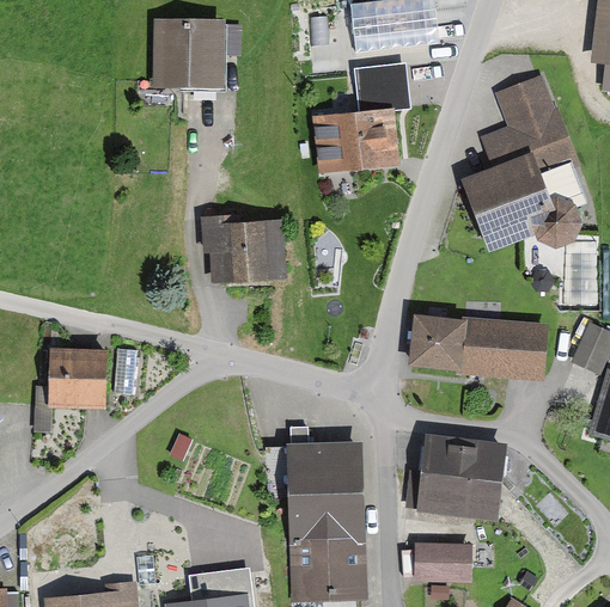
[(370,0),(349,2),(355,50),(439,41),(434,0),(370,0)]
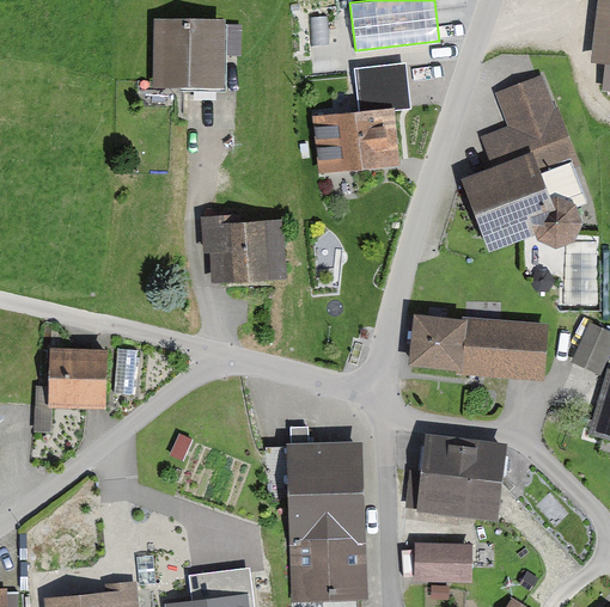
[(597,0),(590,62),(601,63),(598,90),(609,91),(609,0),(597,0)]
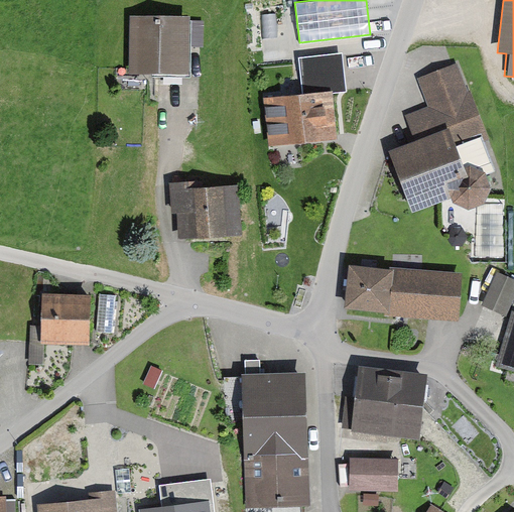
[(189,18),(131,16),(130,72),(188,74),(188,45),(189,18)]
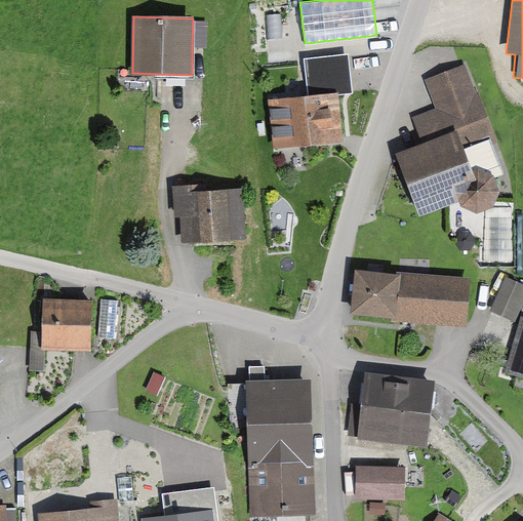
[(206,18),(193,18),(192,46),(205,46),(206,18)]
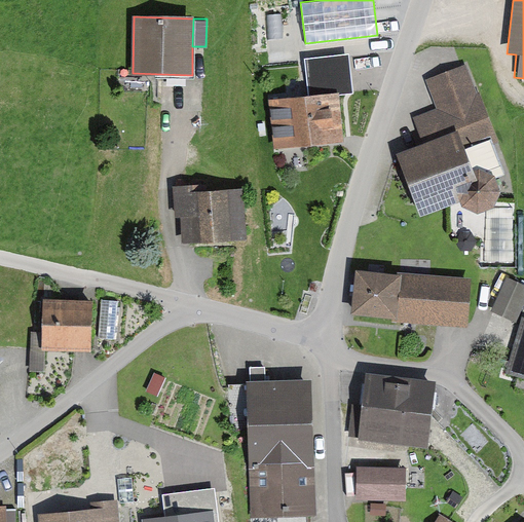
[(334,53),(297,58),(300,97),(338,94),(334,53)]
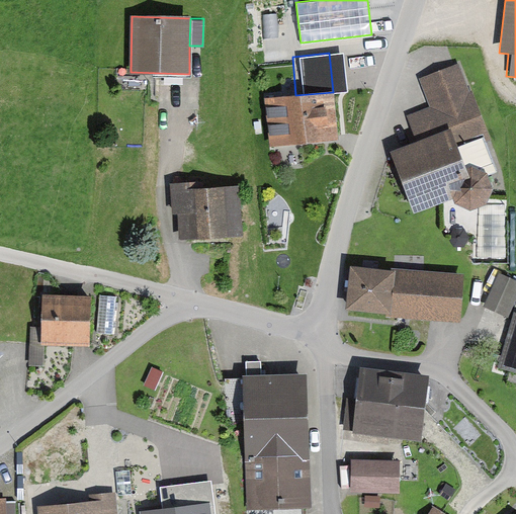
[(419,143),(391,155),(415,212),(451,198),(454,206),(469,211),(486,205),(492,191),(485,174),(494,170),(482,139),(487,137),(469,92),(467,93),(455,64),(420,78),(431,106),(408,115),(419,143)]
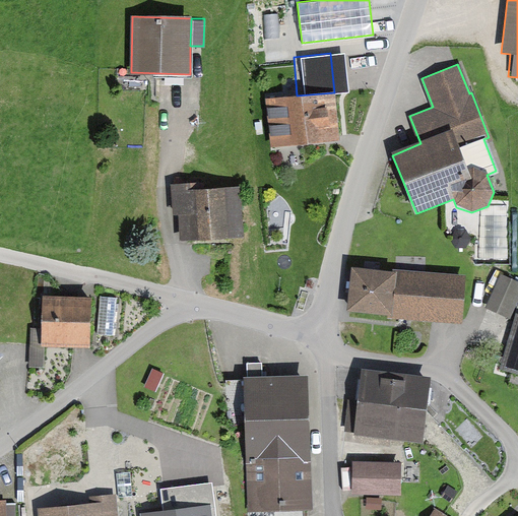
[(297,95),(265,99),(270,148),(338,141),(334,92),(297,95)]
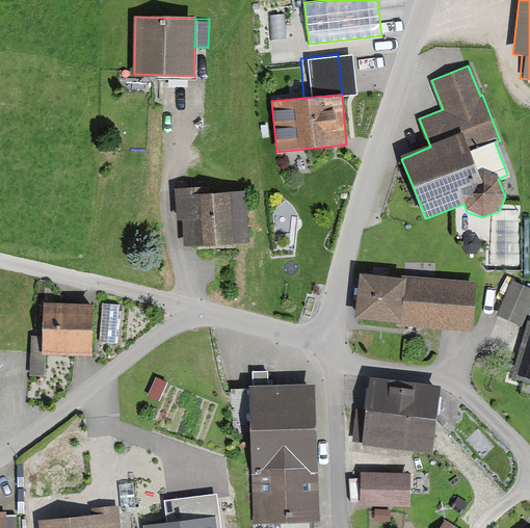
[(204,189),(174,190),(175,221),(181,221),(182,246),(247,244),(245,191),(204,193),(204,189)]
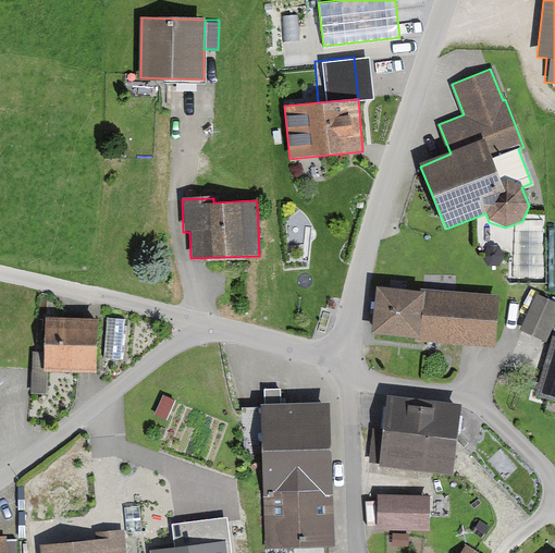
[(301,226),(295,229),(298,237),(305,235),(301,226)]
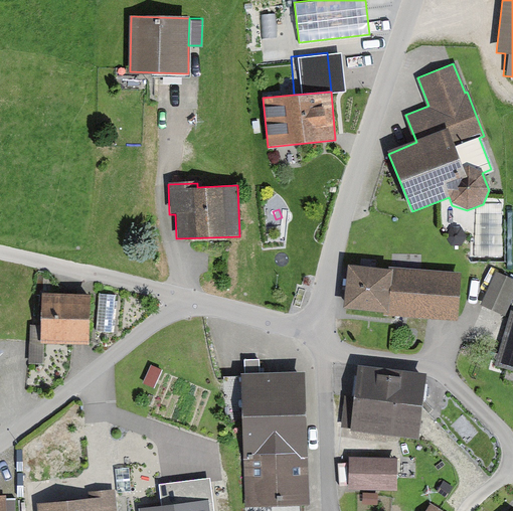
[(450,223),(446,233),(449,241),(459,242),(463,238),(463,229),(458,224),(450,223)]
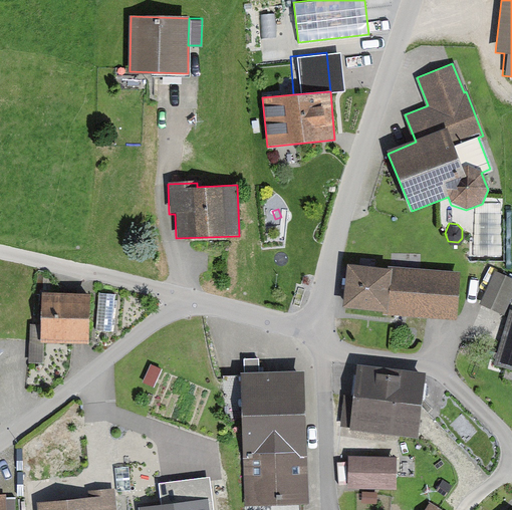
[(391,269),(346,265),(342,308),(387,312),(391,269)]
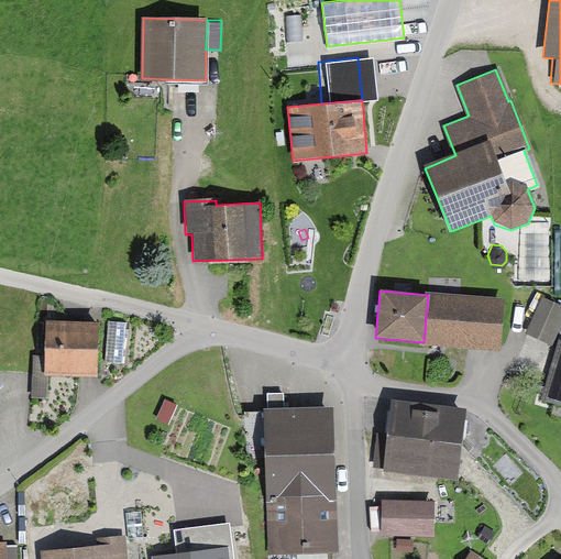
[(503,302),(428,295),(424,342),(498,349),(503,302)]
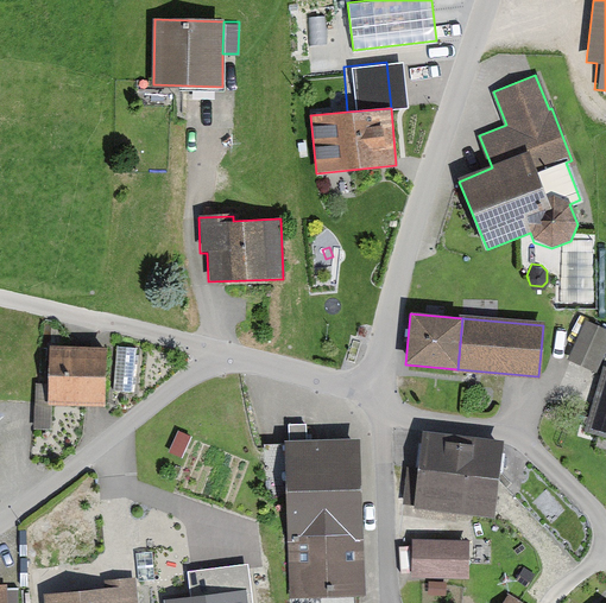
[(605,329),(584,319),(567,357),(594,370),(605,343),(605,329)]
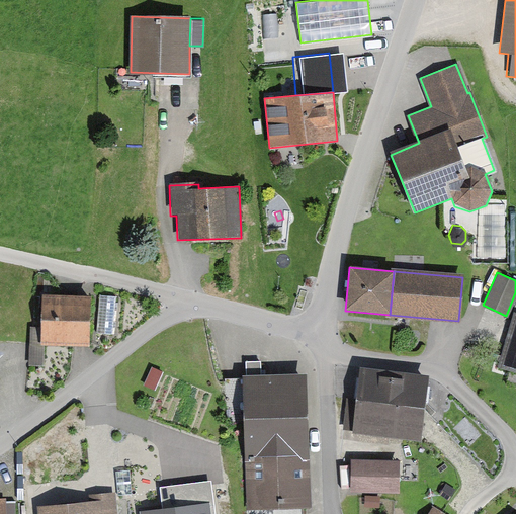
[(114,295),(99,294),(96,330),(111,332),(114,295)]
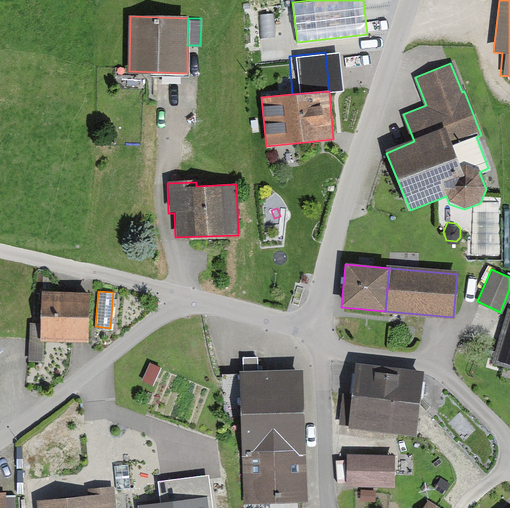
[(90,294),(41,292),(40,341),(88,343),(90,294)]
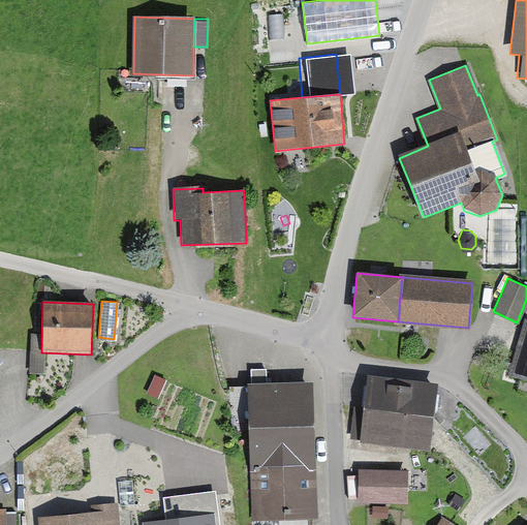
[(526,318),(524,318),(505,374),(526,380),(526,318)]
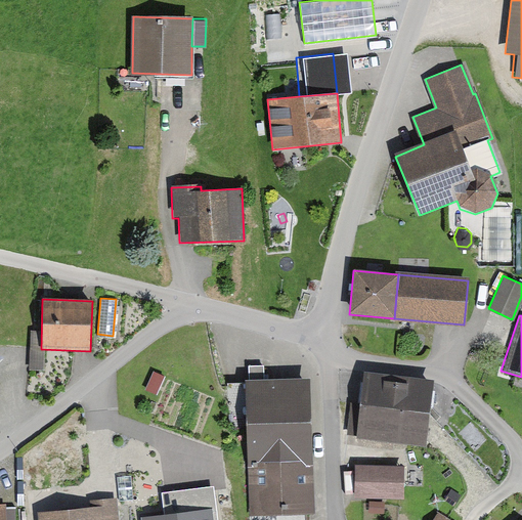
[(262,364),(246,365),(246,381),(247,424),(247,465),(311,464),(310,379),(263,380),(262,364)]
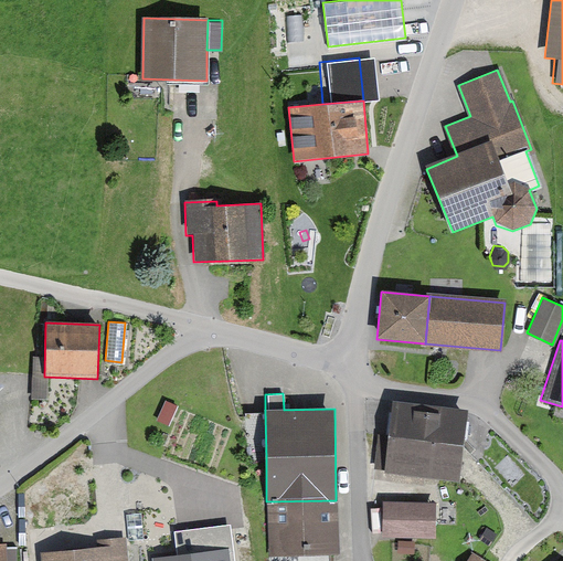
[(165,397),(156,416),(168,421),(176,402),(165,397)]
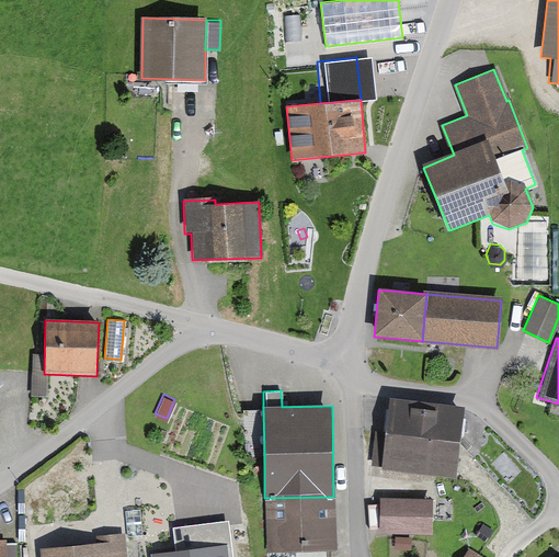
[(390,398),(385,435),(459,446),(464,409),(390,398)]
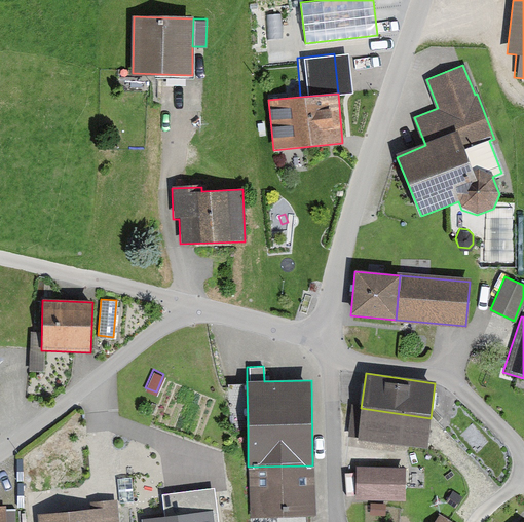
[(248,425),(247,382),(226,382),(227,425),(248,425)]
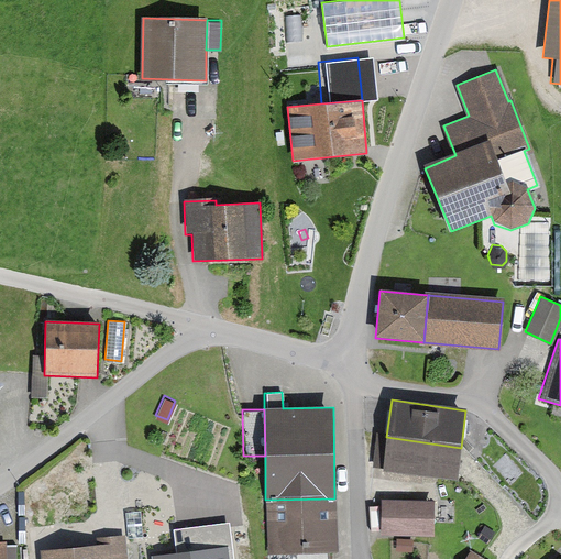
[(461,448),(386,437),(382,471),(457,481),(461,448)]
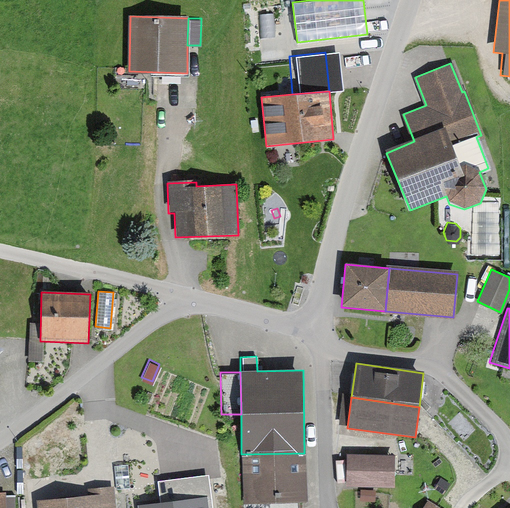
[(304,453),(241,454),(242,503),(305,502),(304,453)]
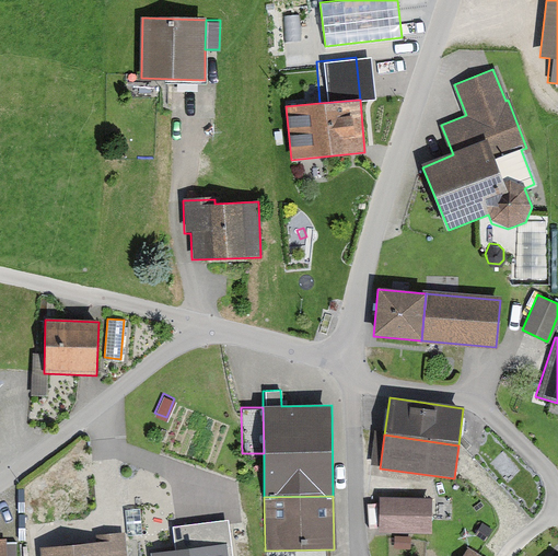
[(432,497),(380,497),(380,530),(432,530),(432,497)]
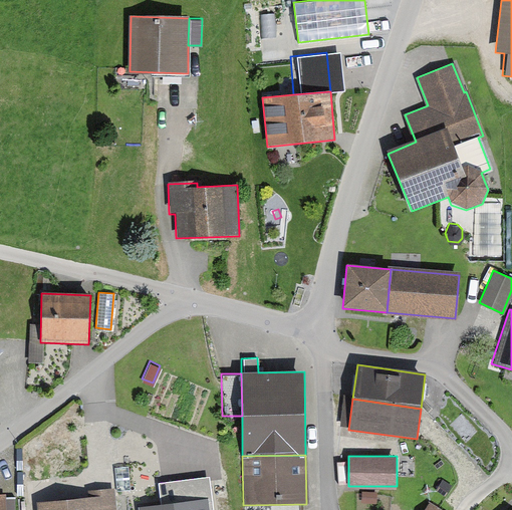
[(128,466),(114,467),(116,489),(129,489),(128,466)]
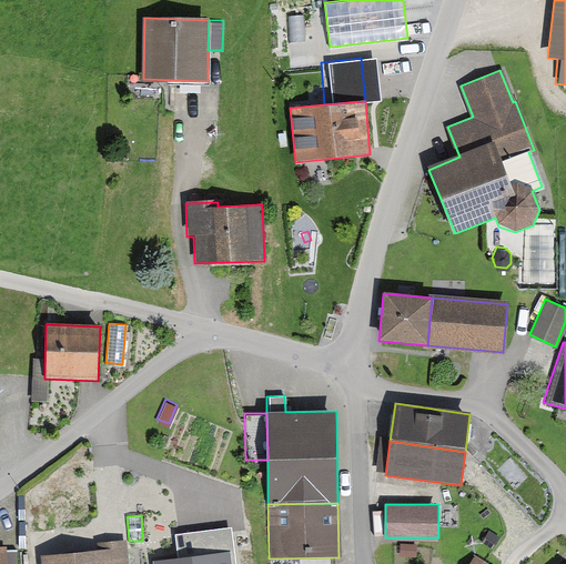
[(174,533),(178,557),(229,552),(234,551),(231,525),(174,533)]
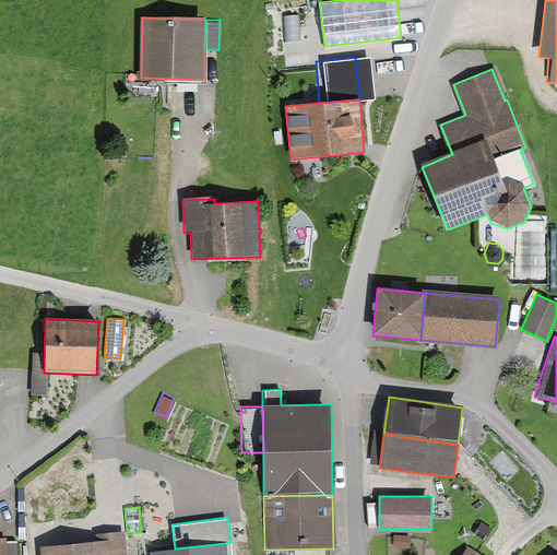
[(92,544),(43,550),(43,554),(126,554),(123,529),(91,532),(92,544)]
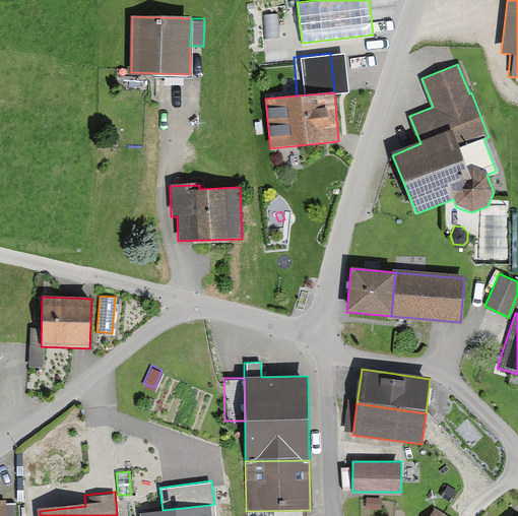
[(391,500),(381,500),(381,513),(391,514),(391,500)]
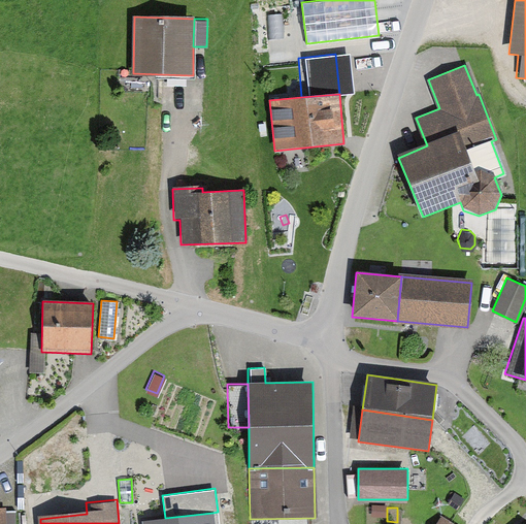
[(165,518),(141,521),(141,523),(212,523),(212,513),(165,518)]
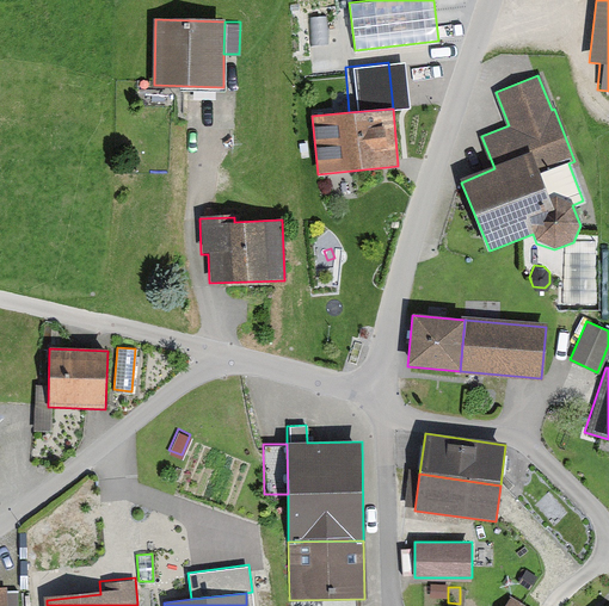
[(528,605),(511,595),(503,605),(528,605)]
